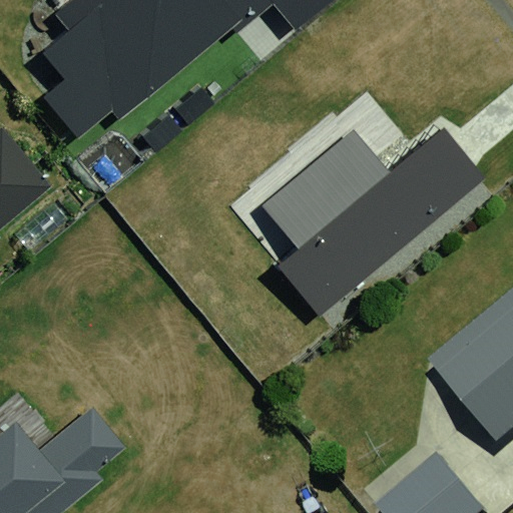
[(234,29),(239,35),(274,7),(296,34),(337,0),(74,0),(56,15),(71,33),(46,53),(68,79),(47,96),(80,137),(113,110),(122,120),(234,29)]
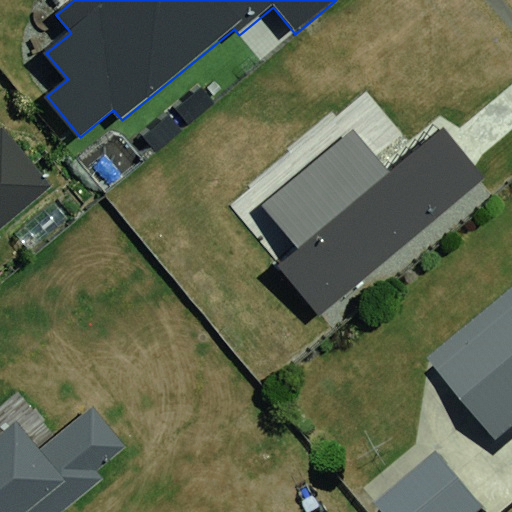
[(0,226),(52,184),(3,125),(0,128),(0,226)]
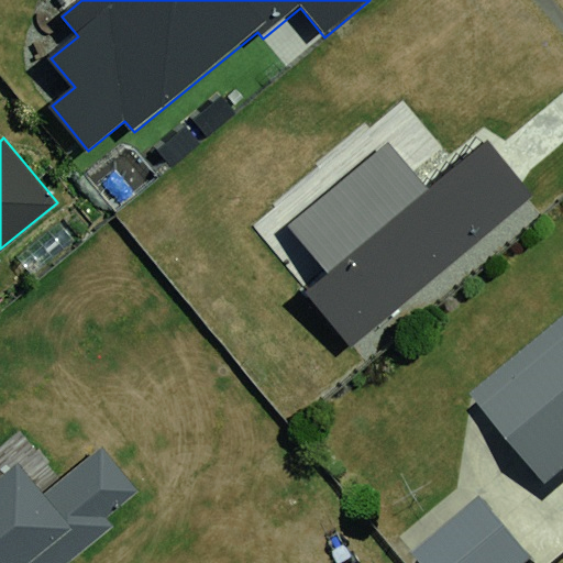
[(389,143),(288,225),(329,274),(306,293),(351,348),(532,198),(487,143),(429,191),(389,143)]
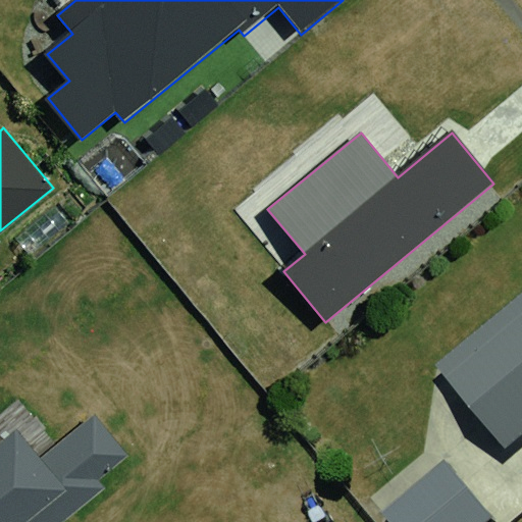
[(521,293),(436,365),(505,448),(521,432),(521,293)]
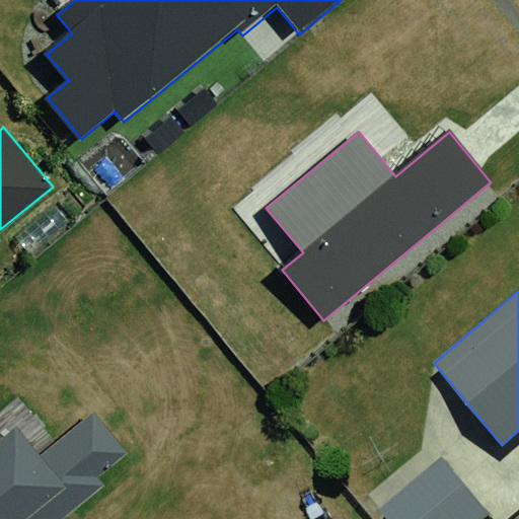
[(0,518),(60,518),(104,485),(98,476),(128,453),(94,413),(43,454),(18,425),(0,439),(0,518)]
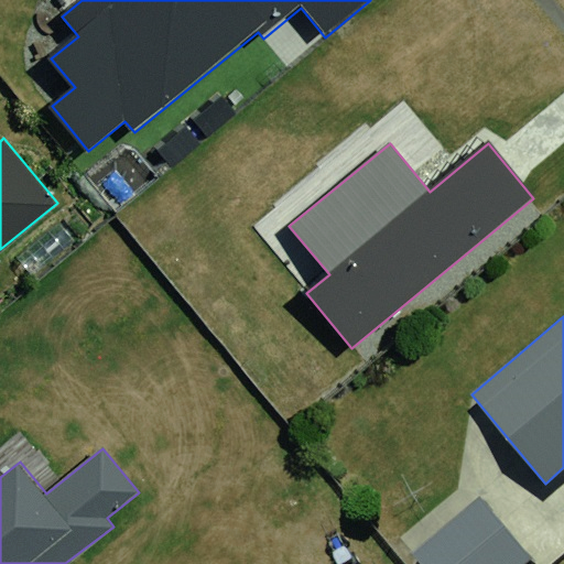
[(479,498),(411,556),(418,563),(525,563),(531,559),(479,498)]
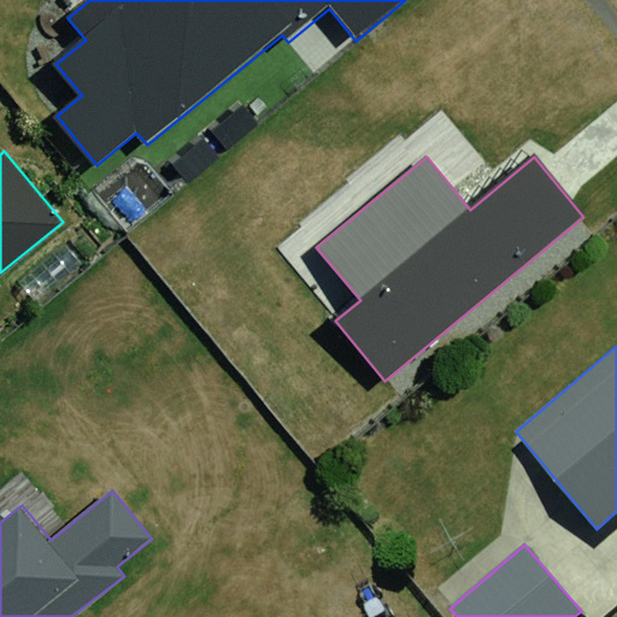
All buildings are outlined.
